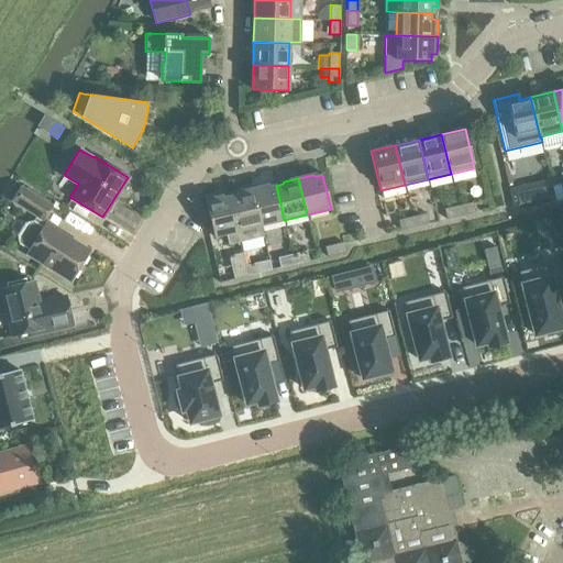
[(550,179),(509,189),(515,211),(555,201),(554,195),(550,179)]
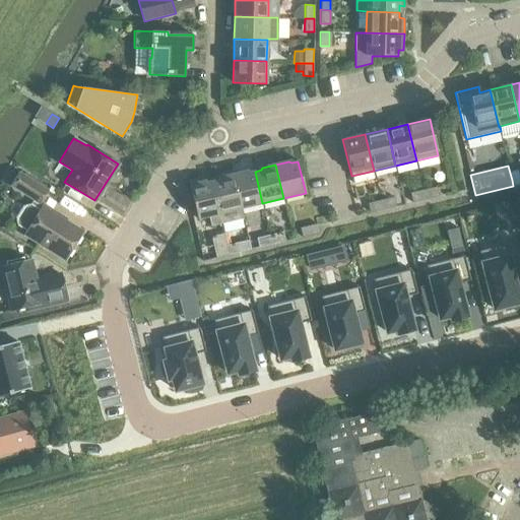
[(241,208),(262,203),(255,172),(249,173),(245,171),(233,174),(241,208)]
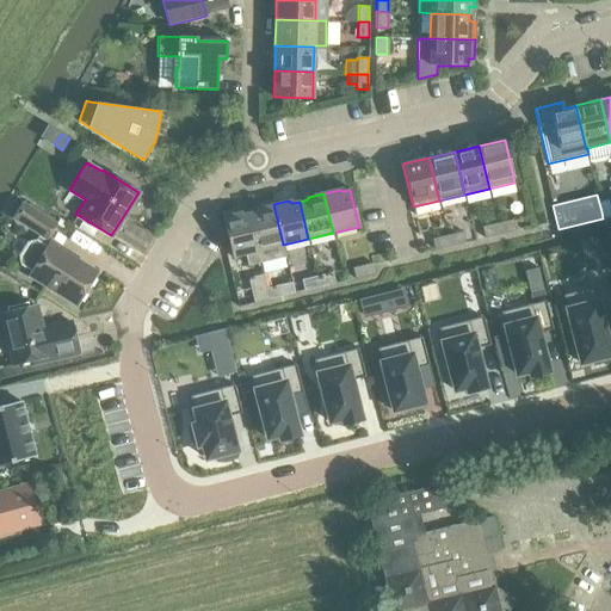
[(51,241),(47,238),(55,223),(23,203),(13,218),(39,234),(36,240),(29,241),(19,258),(20,265),(32,272),(30,277),(78,306),(97,273),(76,260),(50,244),(51,241)]
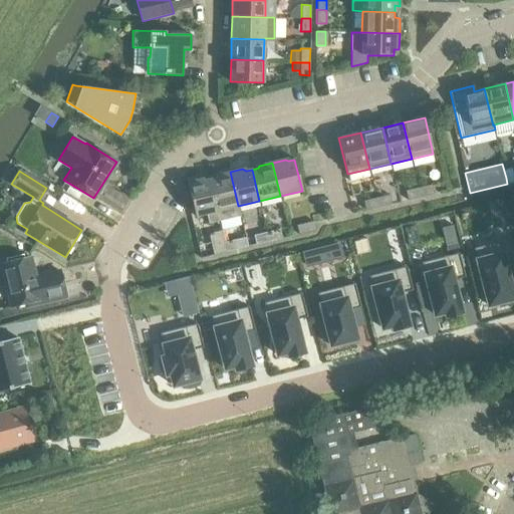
[(241,216),(238,206),(230,172),(217,175),(216,178),(209,179),(219,221),(241,216)]
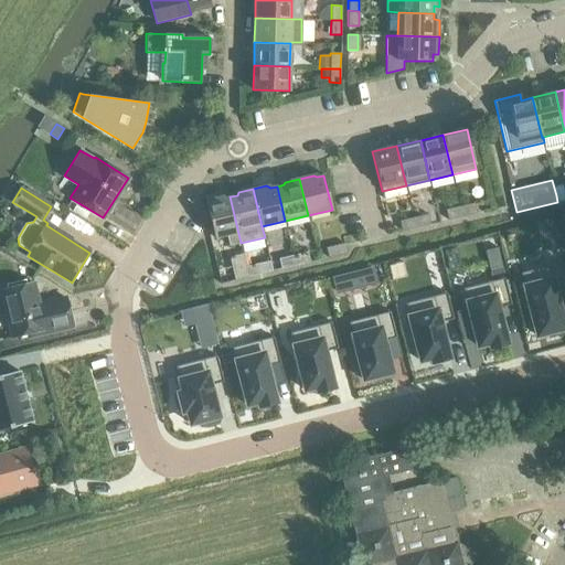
[(226,235),(228,245),(241,243),(230,196),(223,199),(220,196),(205,200),(214,237),(226,235)]
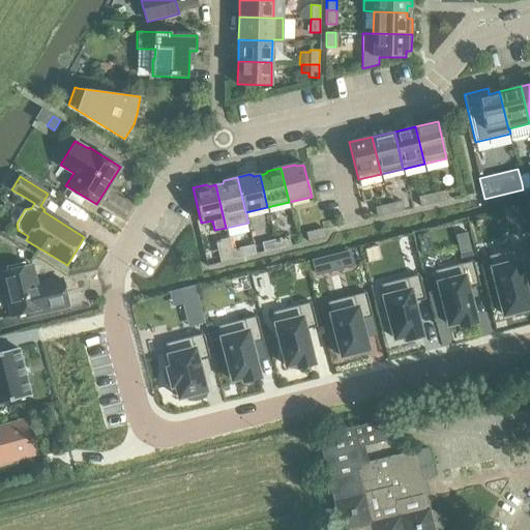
[(444,190),(431,194),(434,203),(446,200),(444,190)]
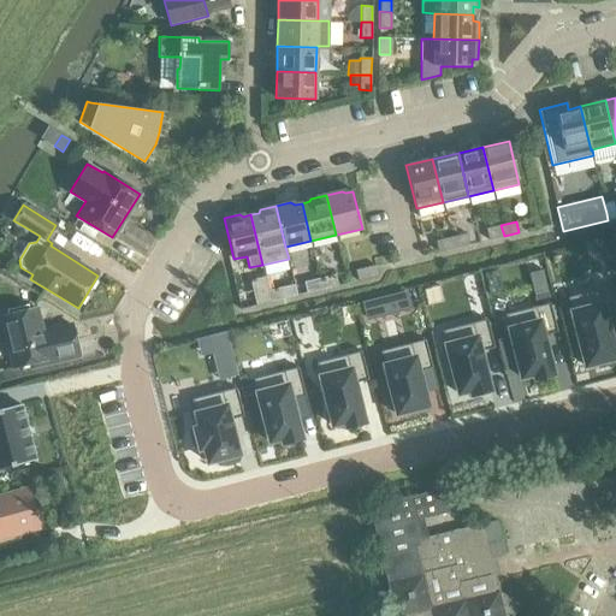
[(489,240),(504,236),(501,225),(486,229),(489,240)]
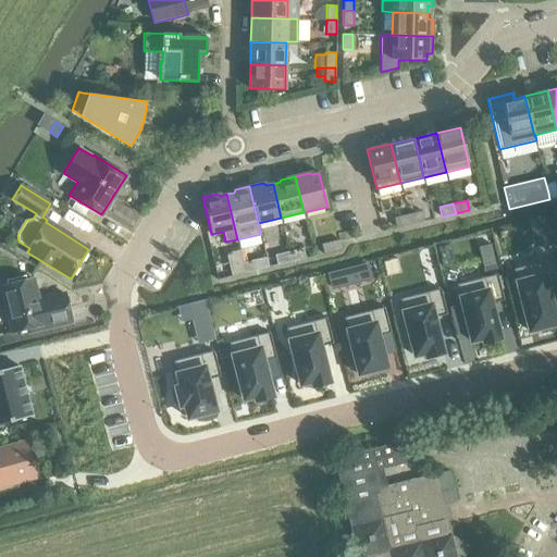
[(421,211),(407,214),(410,224),(423,221),(421,211)]
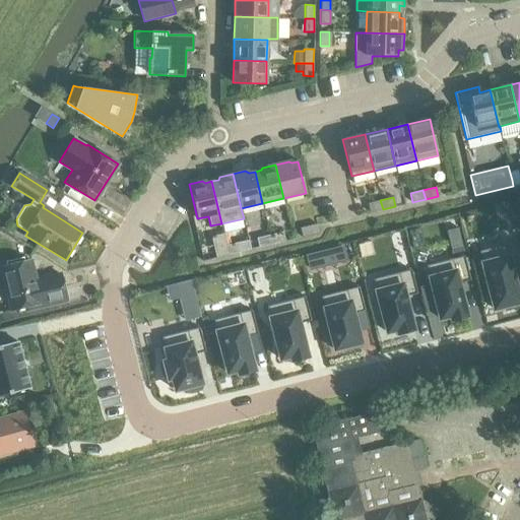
[(370,212),(383,209),(380,200),(368,203),(370,212)]
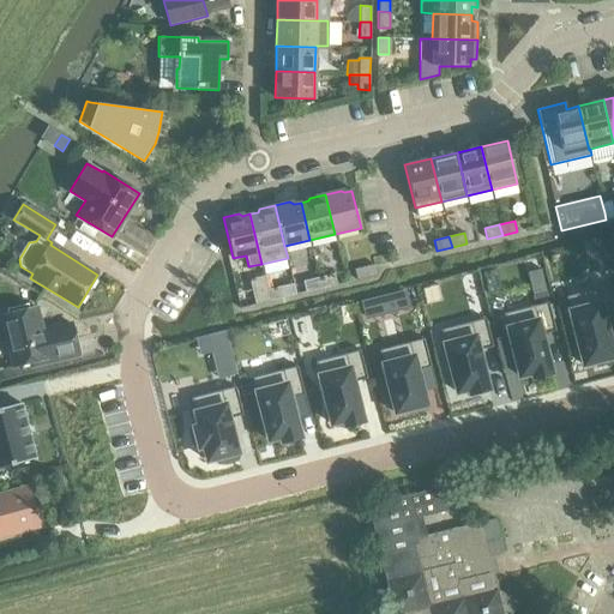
[(356,280),(377,275),(374,264),(354,269),(356,280)]
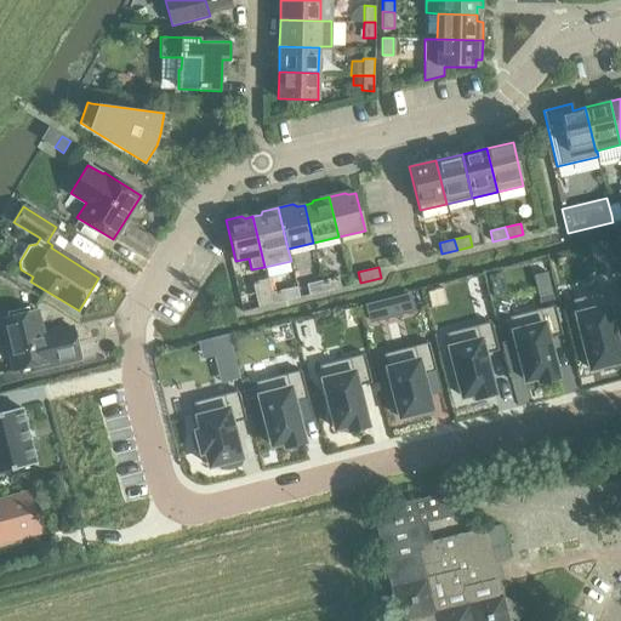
[(337,277),(322,280),(324,291),(341,288),(337,277)]
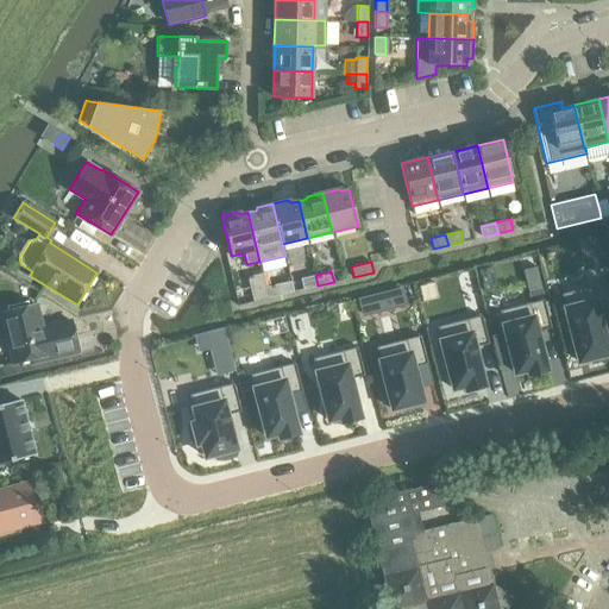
[(268,297),(265,287),(262,272),(246,276),(252,301),(268,297)]
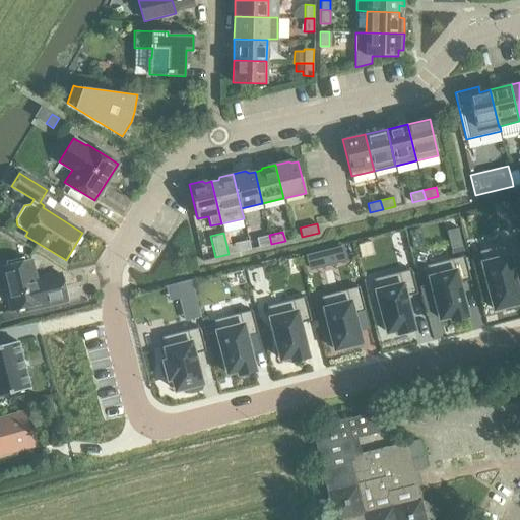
[(258,247),(271,244),(269,235),(256,238),(258,247)]
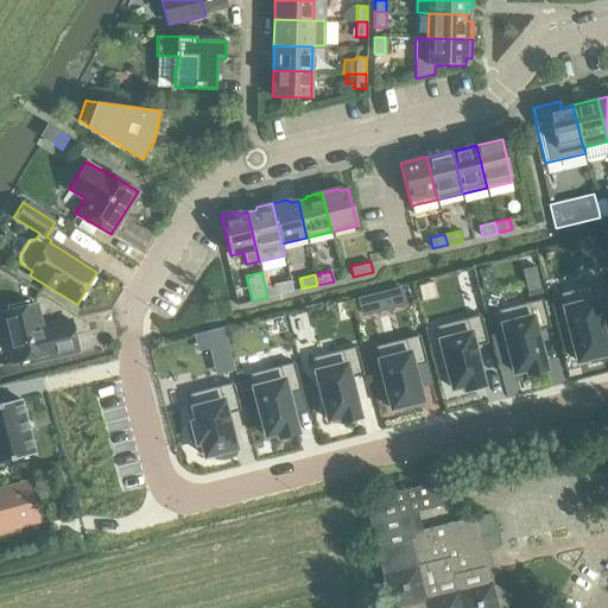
[(290,280),(265,286),(267,297),(293,291),(290,280)]
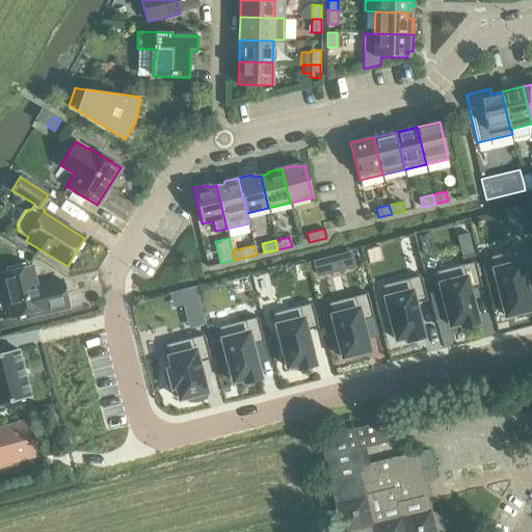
[(318,271),(356,264),(353,247),(314,255),(318,271)]
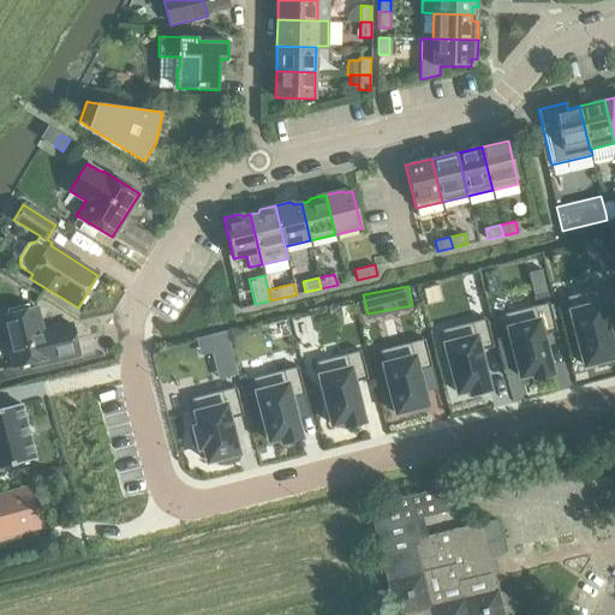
[(597,296),(568,303),(572,316),(585,365),(597,363),(598,366),(614,362),(614,358),(605,323),(614,320),(614,299),(613,291),(597,296)]
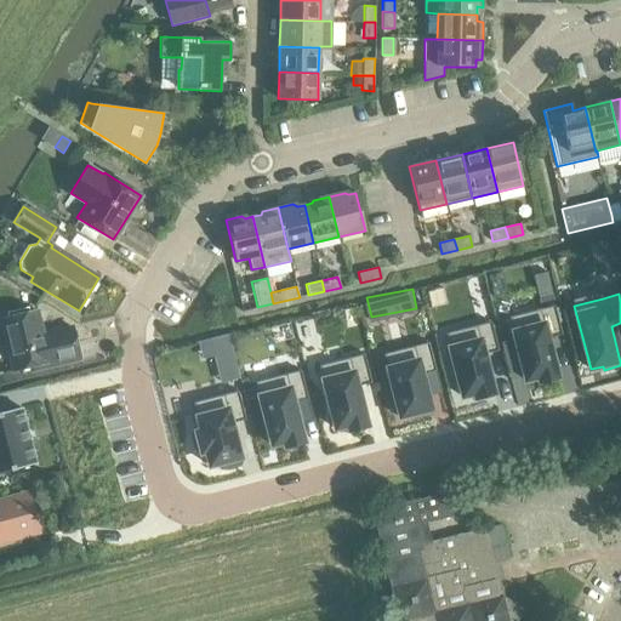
[(537,311),(508,318),(512,331),(524,381),(537,379),(539,382),(557,377),(546,339),(560,335),(553,306),(537,311)]
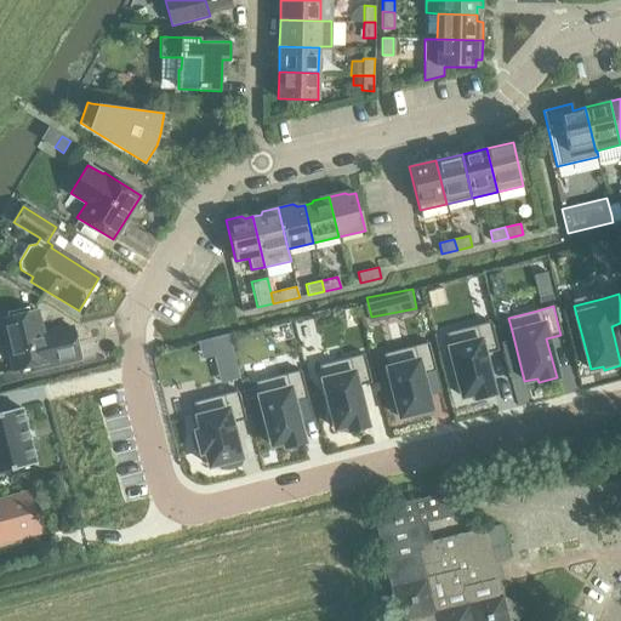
[(32,369),(80,358),(73,326),(53,331),(53,334),(43,336),(36,309),(0,319),(13,371),(32,366),(32,369)]
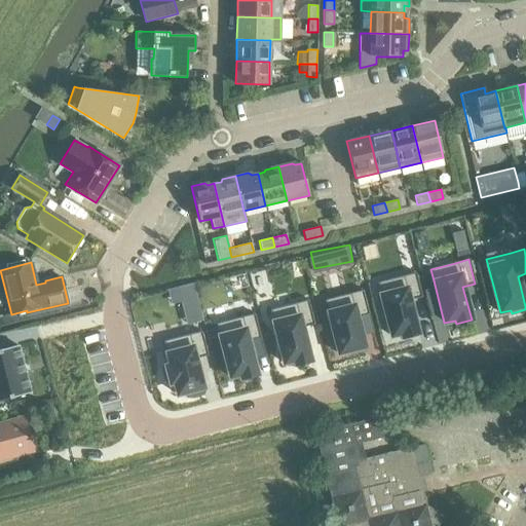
[(402,276),(377,283),(380,295),(390,336),(401,334),(402,338),(418,334),(409,300),(421,297),(415,273),(402,276)]
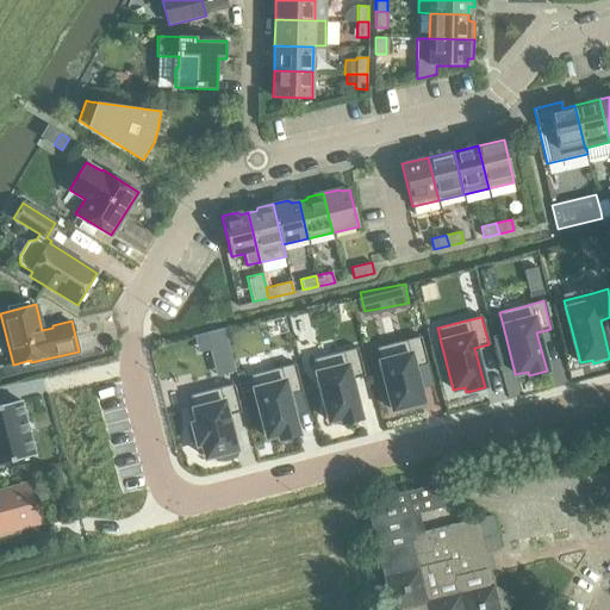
[(223,329),(205,334),(206,337),(209,350),(216,377),(234,372),(224,332),(223,329)]
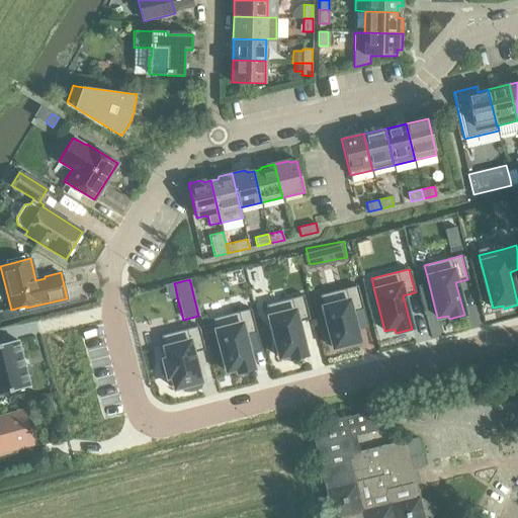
[(344,289),(320,295),(323,308),(333,348),(343,346),(344,349),(359,346),(359,342),(351,313),(363,310),(357,286),(344,289)]
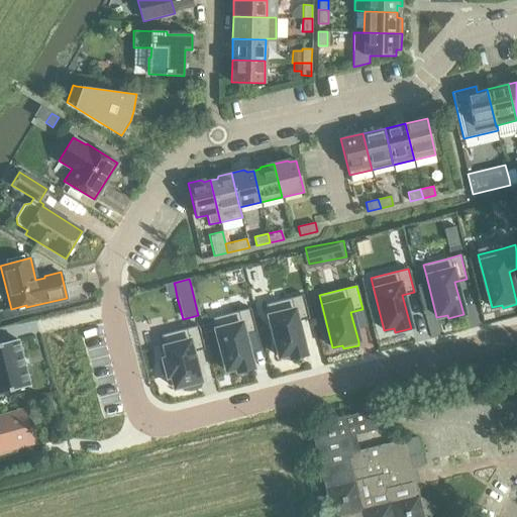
[(290,298),(266,304),(269,316),(280,357),(290,354),(291,358),(306,354),(297,321),(309,318),(303,295),(290,298)]
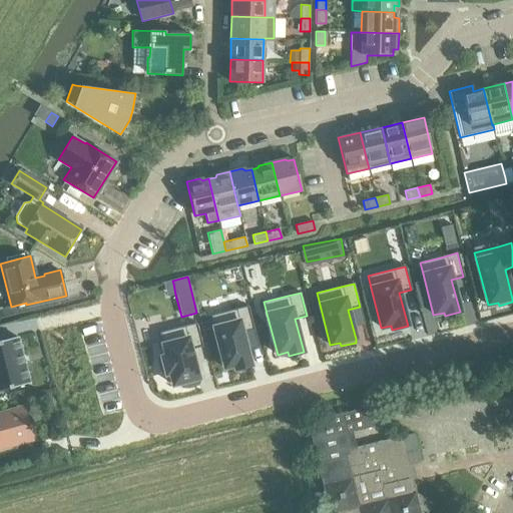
[(235,310),(211,316),(214,327),(224,368),(235,366),(235,369),(251,365),(246,348),(242,333),(254,330),(248,306),(235,310)]
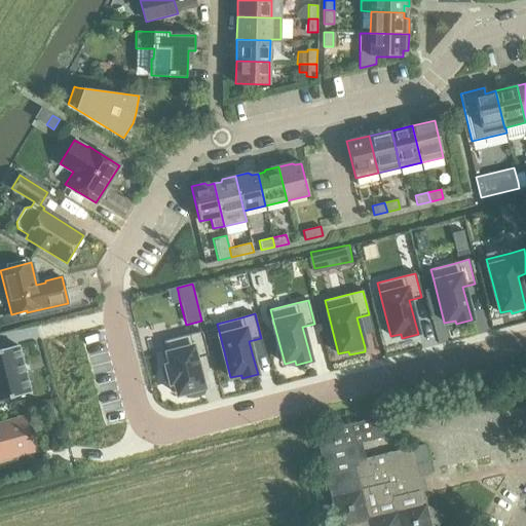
[(188,335),(163,341),(166,352),(170,365),(166,366),(171,383),(175,382),(178,395),(188,392),(189,396),(204,391),(203,388),(196,359),(208,355),(201,331),(188,335)]
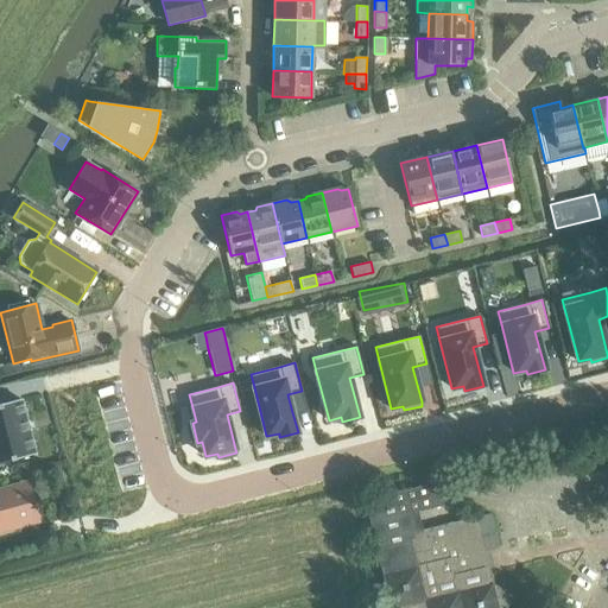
[(21,398),(0,404),(0,462),(37,453),(21,398)]
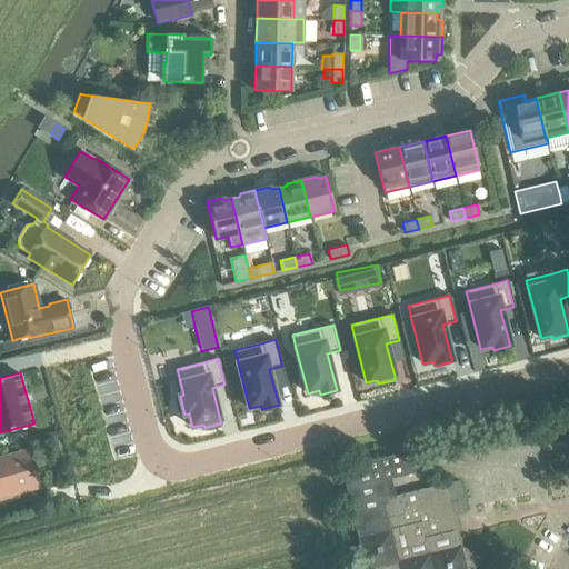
[(472,568),(479,559),(461,548),(457,530),(452,531),(449,517),(467,513),(459,481),(395,496),(391,479),(415,473),(409,451),(349,466),(342,476),(365,568),(472,568)]
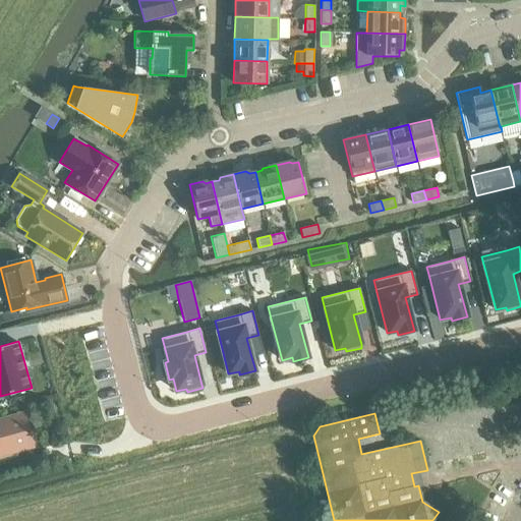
[(23,417),(0,423),(0,453),(31,445),(23,417)]
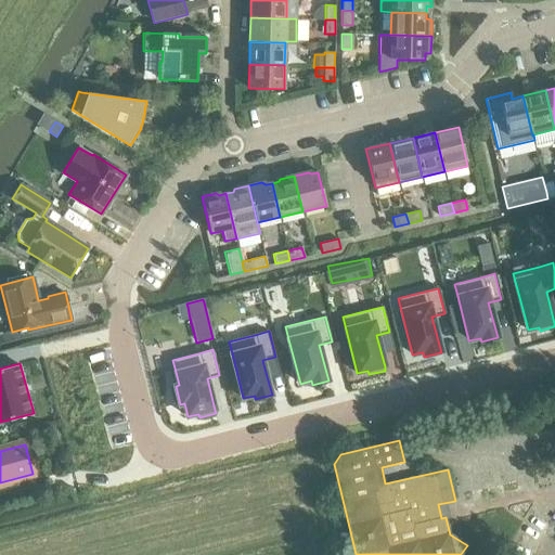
[(536,516),(514,553),(516,554),(532,554),(551,525),(536,516)]
